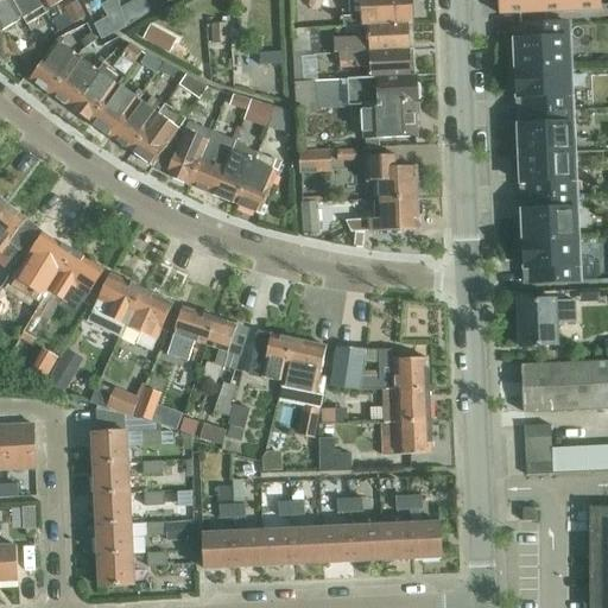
[(23,24),(27,23),(13,0),(0,0),(0,29),(1,31),(20,20),(23,24)]
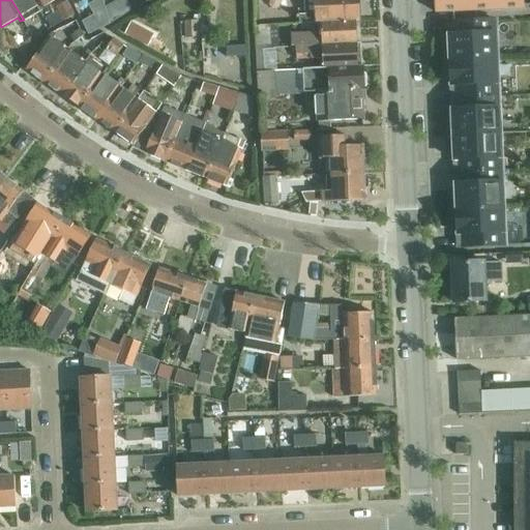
[(41,11),(39,9),(34,0),(11,0),(24,20),(25,22),(41,11)]
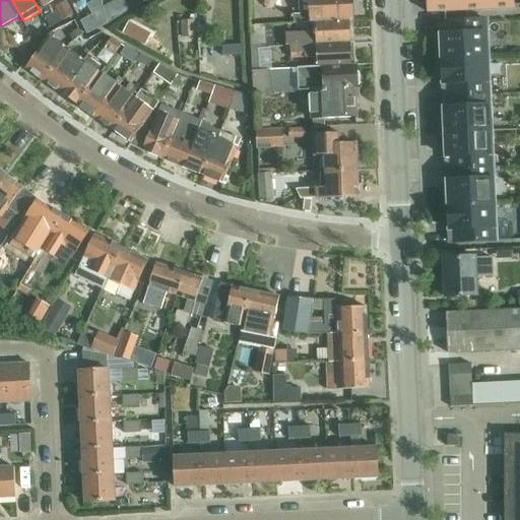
[(34,0),(39,9),(53,0),(34,0)]
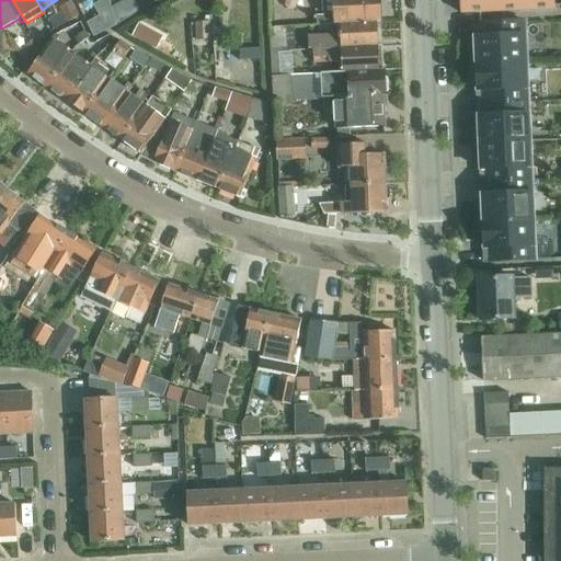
[(134,0),(126,0),(119,2),(124,16),(138,12),(134,0)]
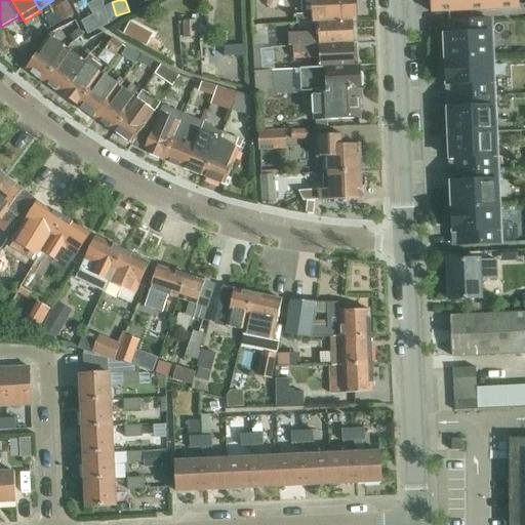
[(142,0),(125,0),(129,11),(143,4),(142,0)]
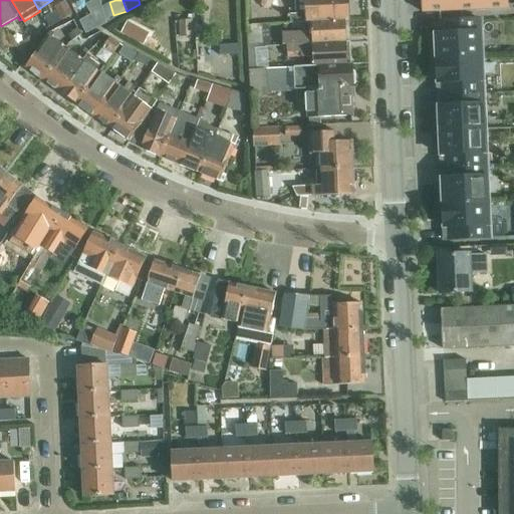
[(294,0),(296,13),(290,14),(290,23),(311,22),(344,20),(348,20),(347,0),(294,0)]
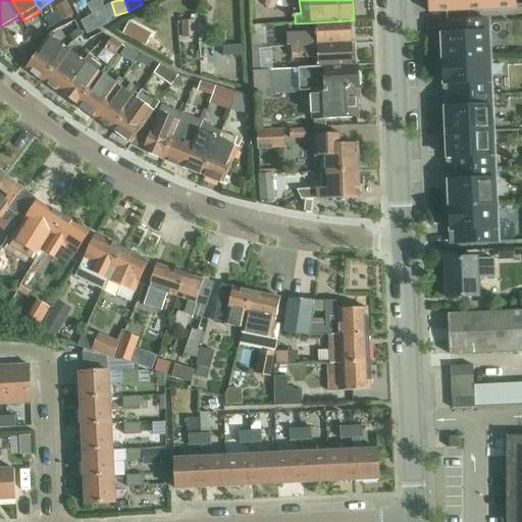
[(428,0),(429,13),(517,9),(516,0),(428,0)]
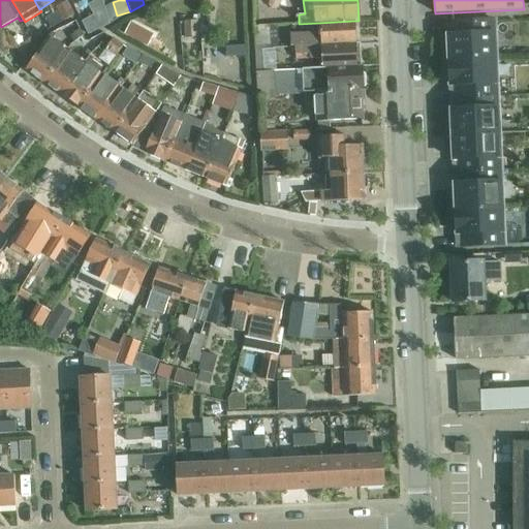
[(66,3),(56,7),(62,21),(72,16),(66,3)]
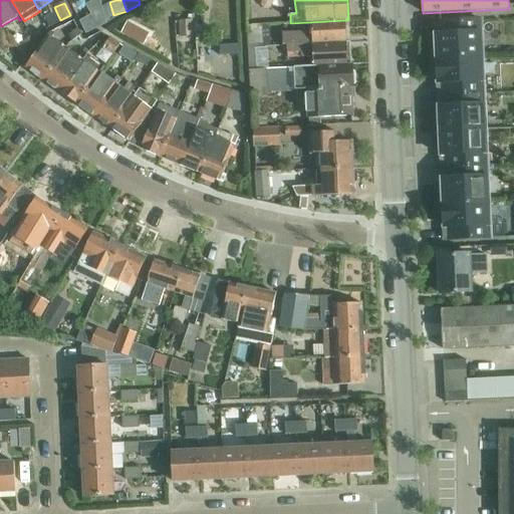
[(87,33),(104,25),(99,12),(82,20),(87,33)]
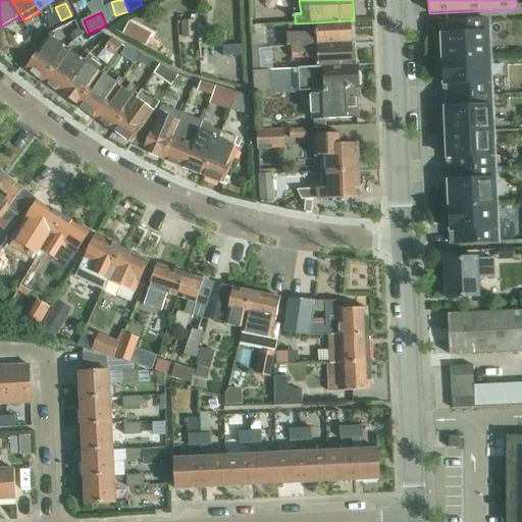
[(197,19),(183,20),(184,38),(198,37),(197,19)]
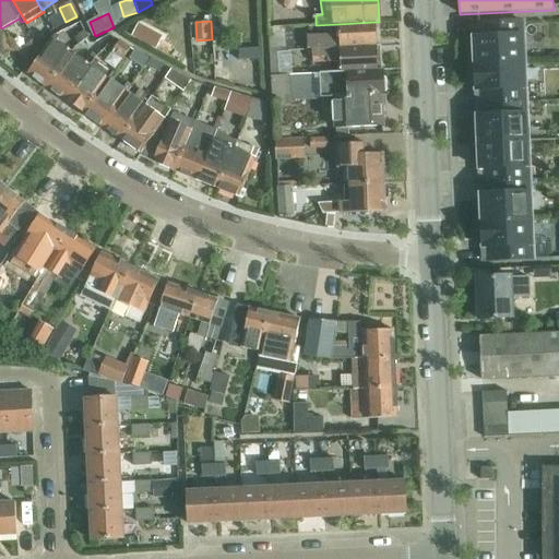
[(376,46),(375,22),(339,24),(340,34),(307,35),(307,49),(376,46)]
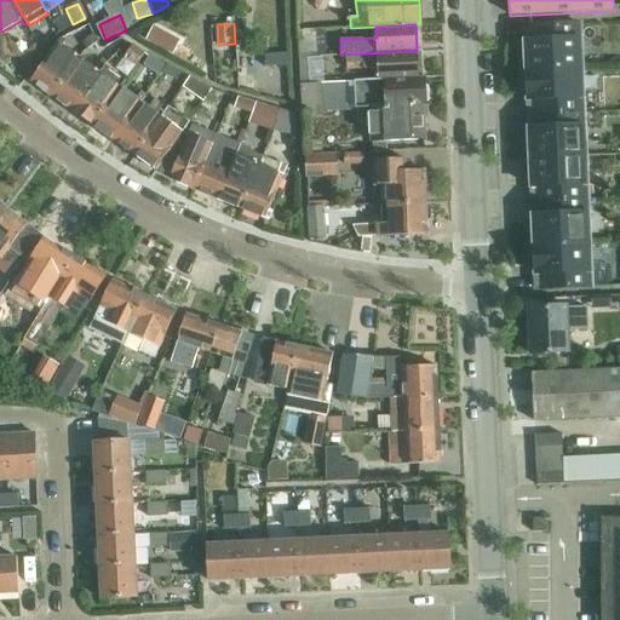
[(580,24),(529,27),(530,42),(526,42),(526,50),(518,51),(520,73),(583,69),(580,24)]
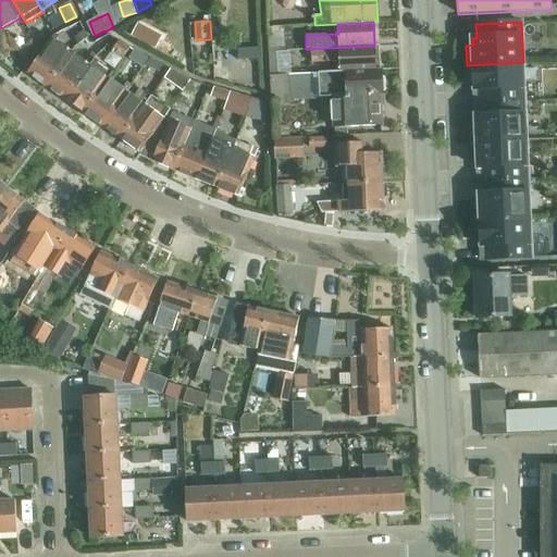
[(138,24),(132,36),(155,49),(161,36),(138,24)]
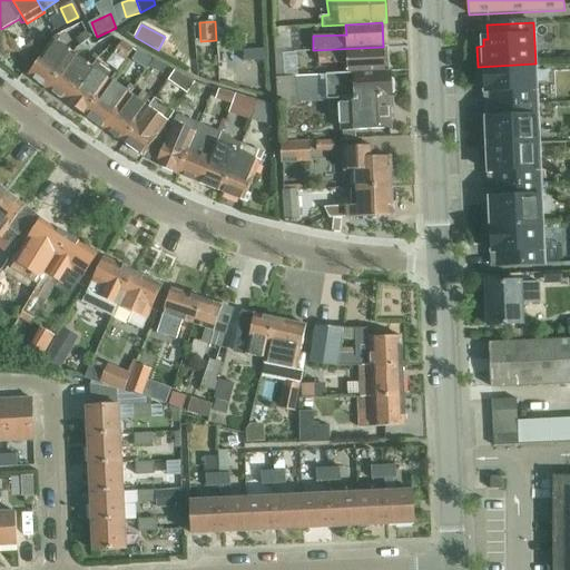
[(12,48),(1,29),(0,27),(0,53),(3,58),(15,52),(12,48)]
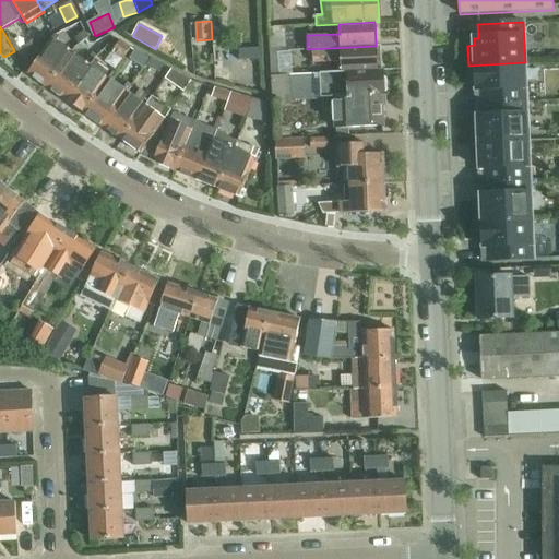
[(269,27),(269,51),(281,50),(281,48),(286,48),(286,27),(269,27)]
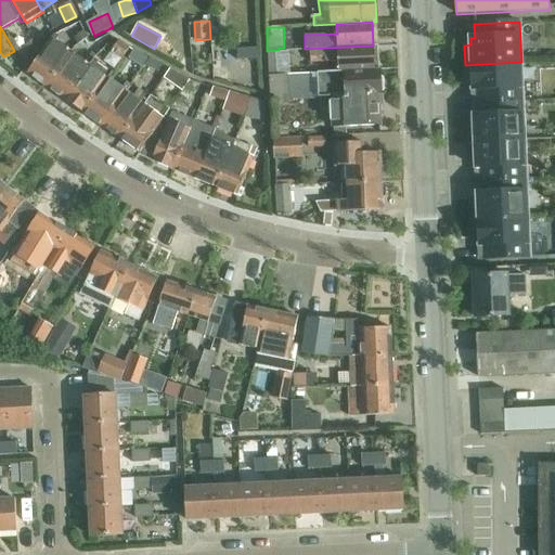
[(82,33),(75,38),(79,43),(87,38),(82,33)]
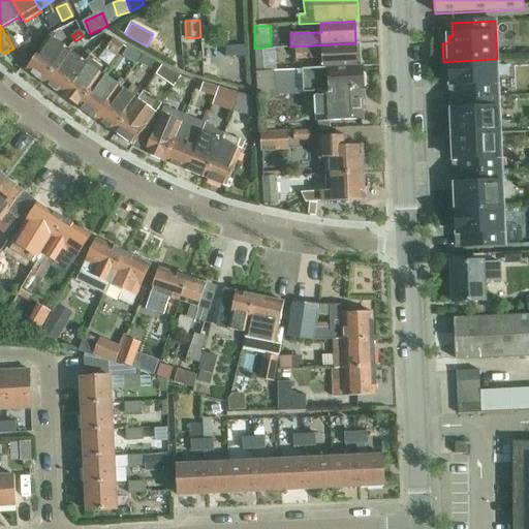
[(44,83),(69,49),(54,37),(56,35),(52,33),(26,69),(44,83)]
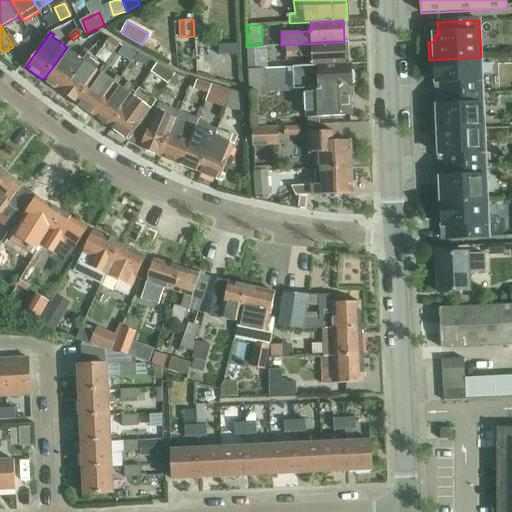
[(33,36),(24,41),(30,52),(37,42),(33,36)]
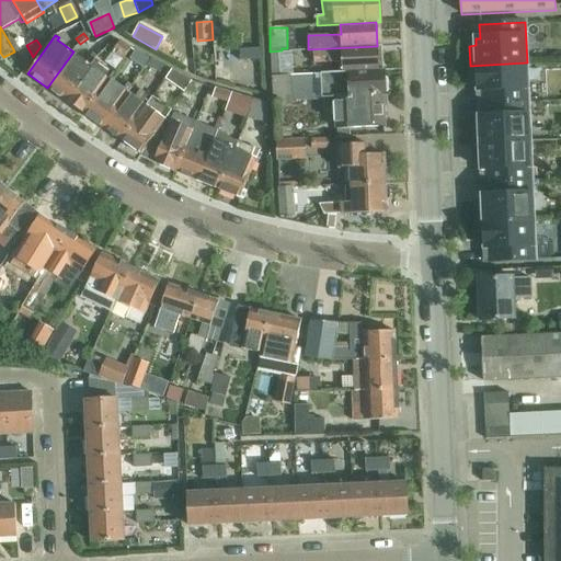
[(119,39),(112,52),(122,58),(130,47),(119,39)]
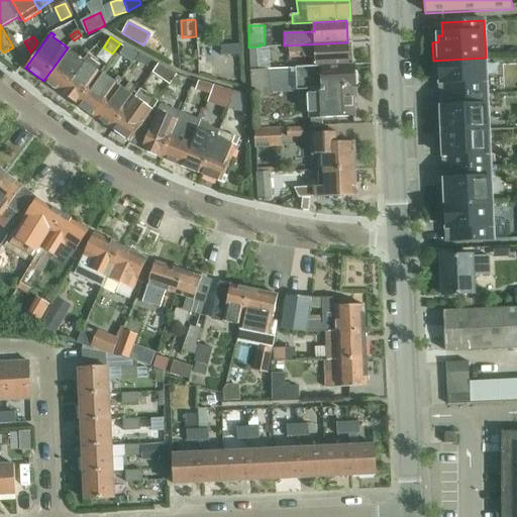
[(289,52),(289,59),(302,59),(302,58),(315,57),(315,66),(348,65),(347,42),(284,45),(284,49),(288,50),(289,52)]
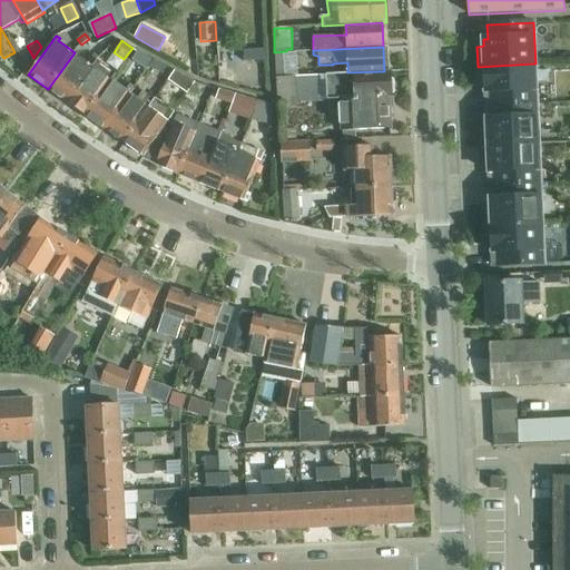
[(264,50),(242,51),(243,62),(265,61),(264,50)]
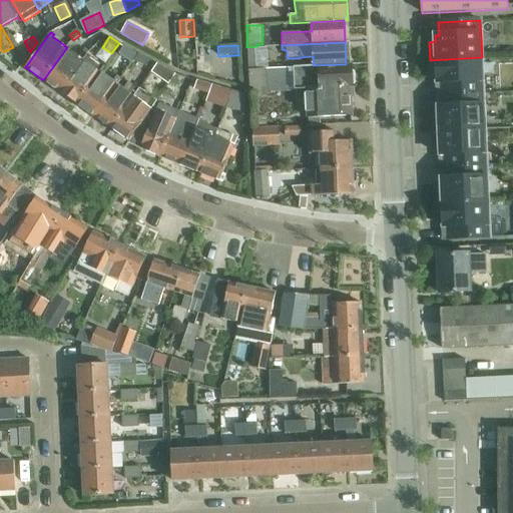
[(124,46),(119,54),(132,63),(137,54),(124,46)]
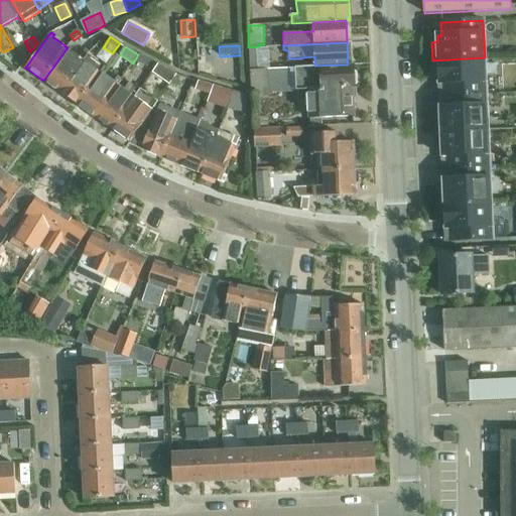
[(248,47),(249,69),(259,68),(258,49),(259,49),(259,46),(248,47)]
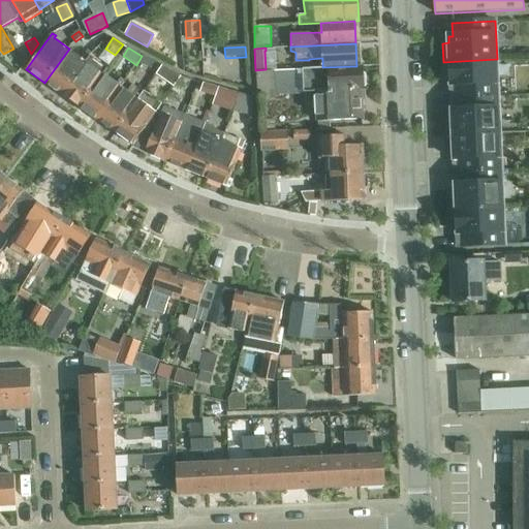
[(69,49),(44,83),(62,95),(89,58),(91,55),(87,53),(83,58),(69,49)]
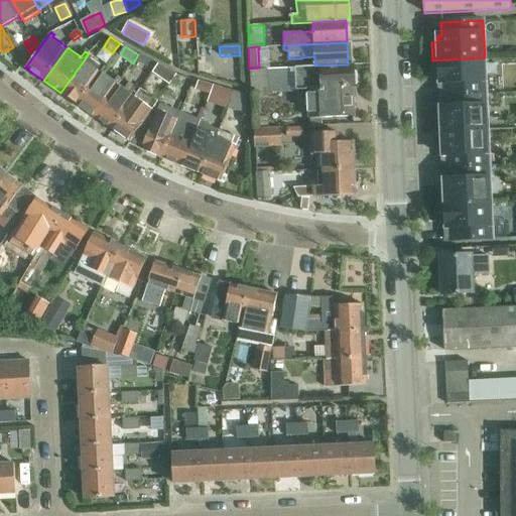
[(139,54),(135,61),(147,69),(151,61),(139,54)]
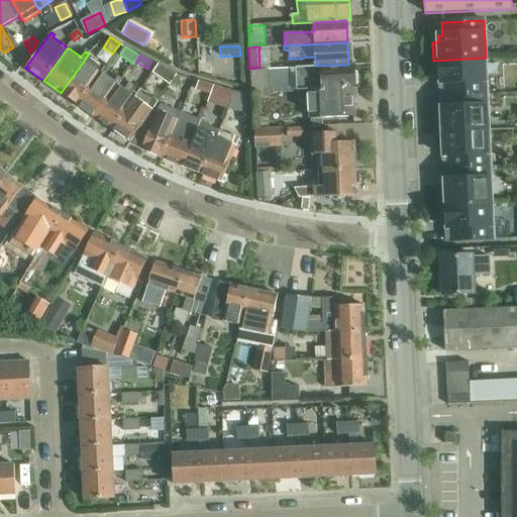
[(78,106),(100,74),(103,69),(87,57),(61,93),(78,106)]
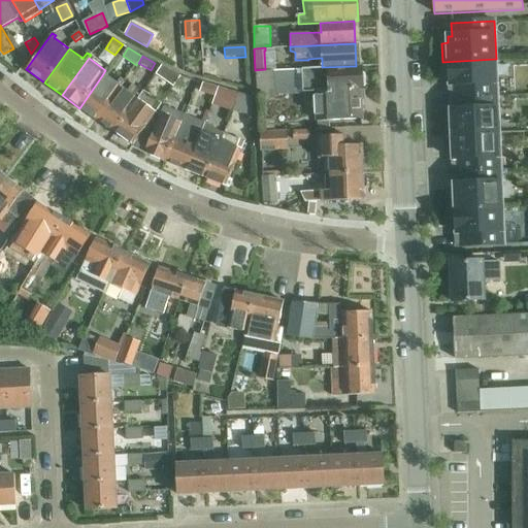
[(497,96),(496,59),(442,62),(443,80),(450,79),(450,87),(454,87),(455,98),(497,96)]
